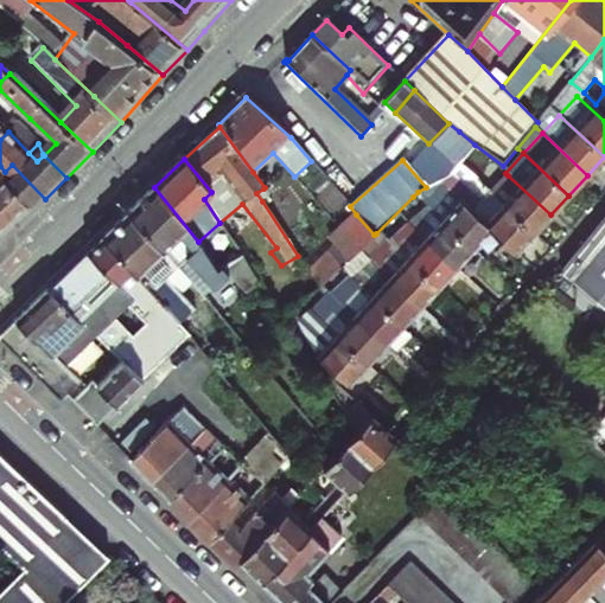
[(0,243),(45,199),(12,165),(5,172),(0,166),(0,243)]
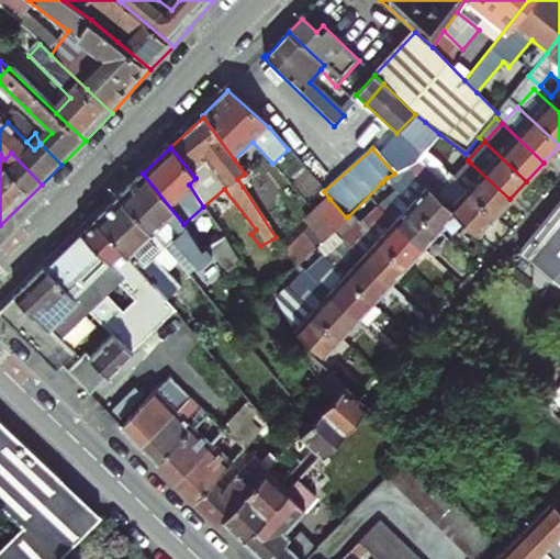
[(450,178),(439,168),(424,154),(415,164),(404,169),(412,176),(433,196),(450,178)]
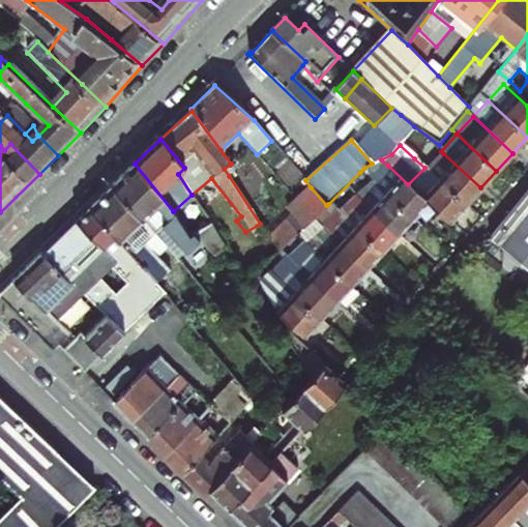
[(429,171),(464,205),(480,187),(443,153),(429,171)]
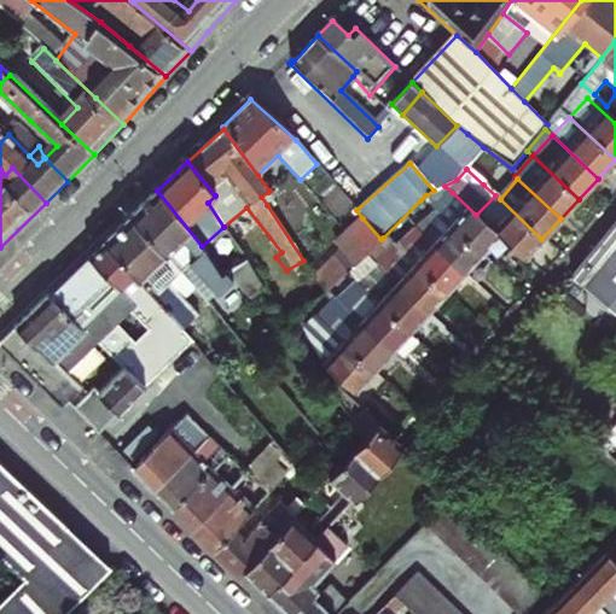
[(453,193),(445,186),(434,191),(425,196),(420,200),(433,211),(453,193)]
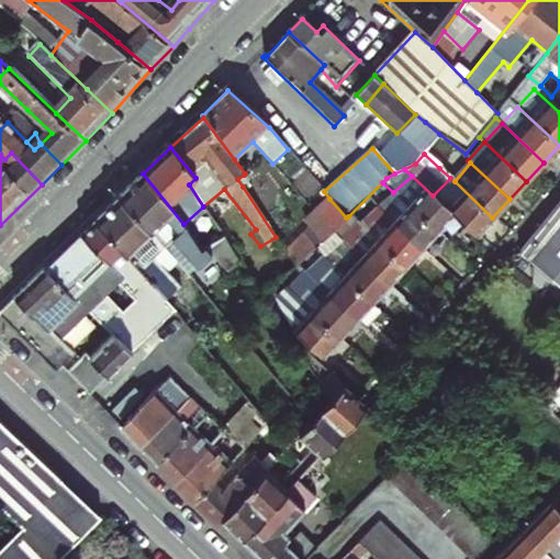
[(143,174),(118,197),(164,246),(171,239),(197,269),(211,256),(226,275),(239,264),(223,238),(200,250),(183,224),(143,174)]
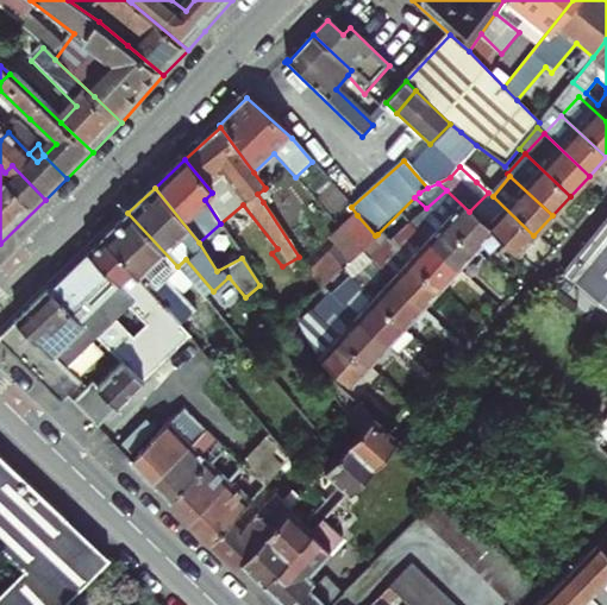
[(270,196),(264,189),(257,194),(263,202),(270,196)]
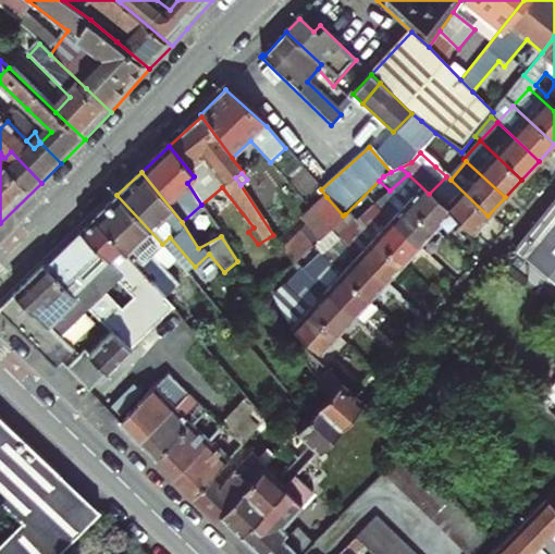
[(408,174),(390,191),(433,231),(449,212),(429,194),(408,174)]
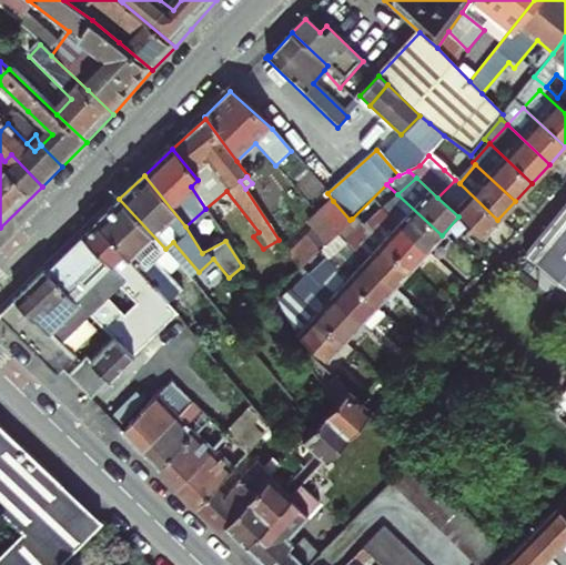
[(458,217),(481,238),(497,220),(460,183),(455,180),(437,198),(458,217)]
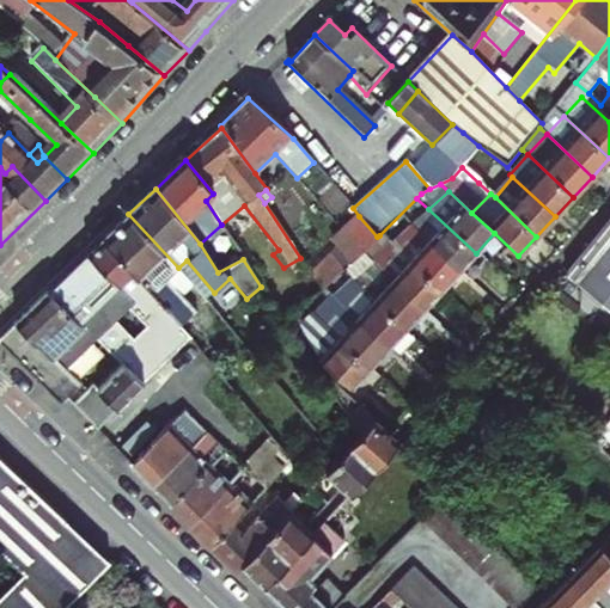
[(428,209),(409,227),(458,272),(476,253),(428,209)]
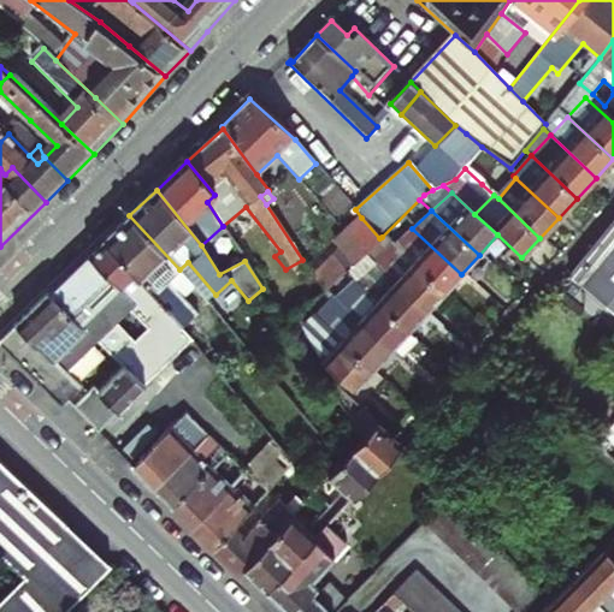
[(129,215),(102,242),(148,291),(181,331),(198,316),(183,299),(195,289),(179,269),(129,215)]
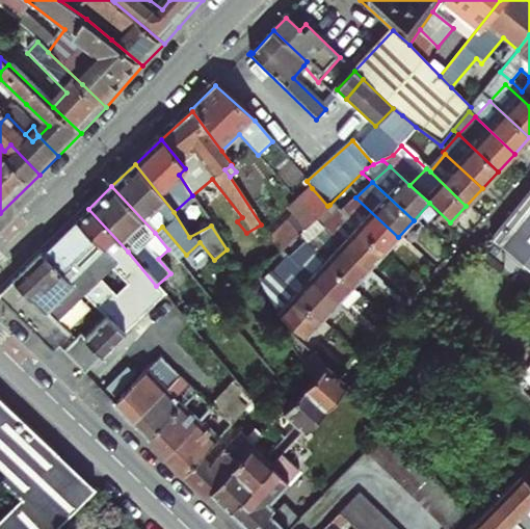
[(305,230),(313,220),(327,206),(312,188),(289,210),(293,215),(305,230)]
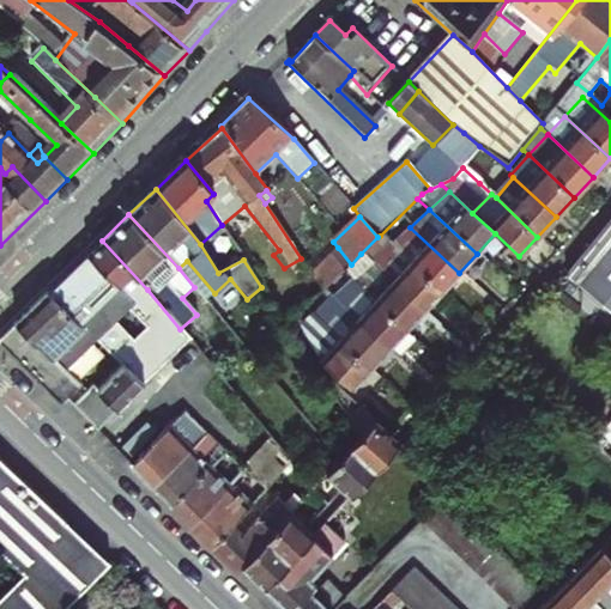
[(610,220),(566,278),(610,315),(610,220)]
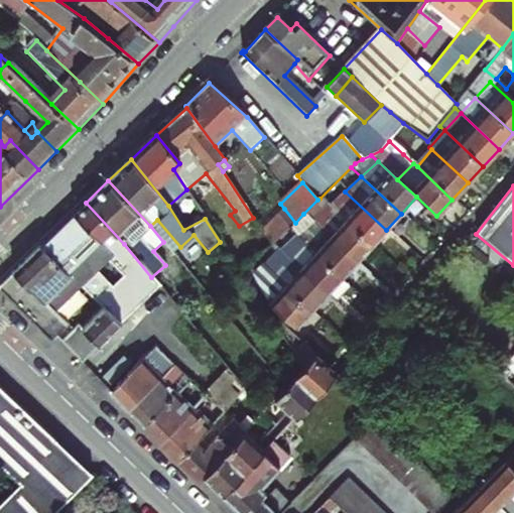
[(345,191),(329,207),(371,246),(386,230),(345,191)]
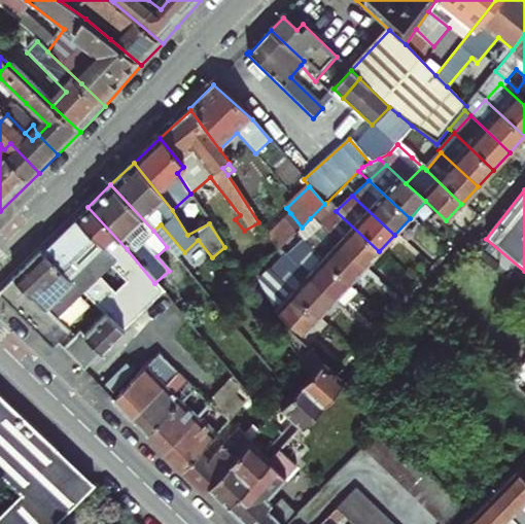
[(324,204),(310,218),(318,225),(336,211),(326,203),(324,204)]
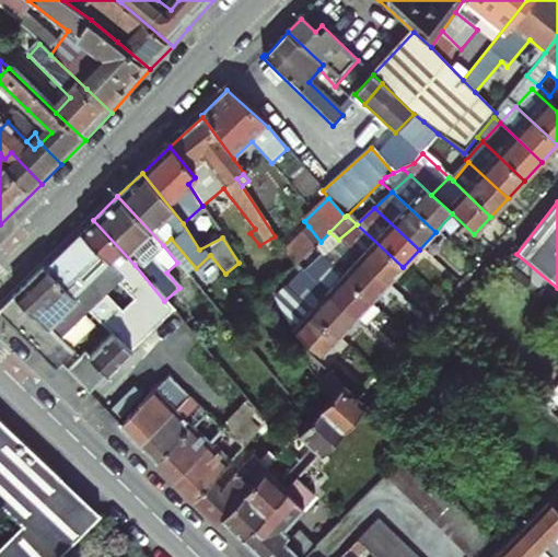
[(135,265),(93,220),(80,233),(108,263),(165,322),(174,312),(164,301),(135,265)]
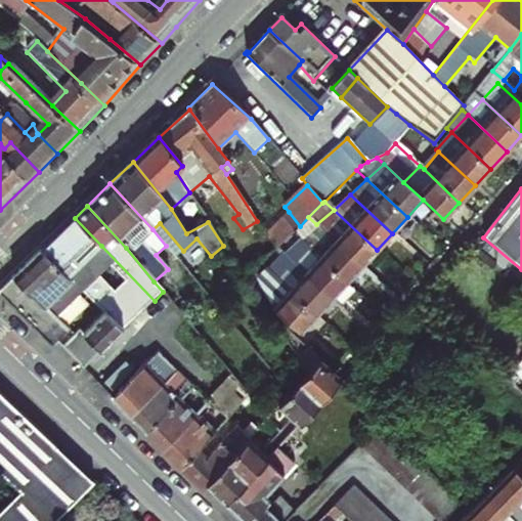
[(334,210),(316,224),(361,266),(377,250),(334,210)]
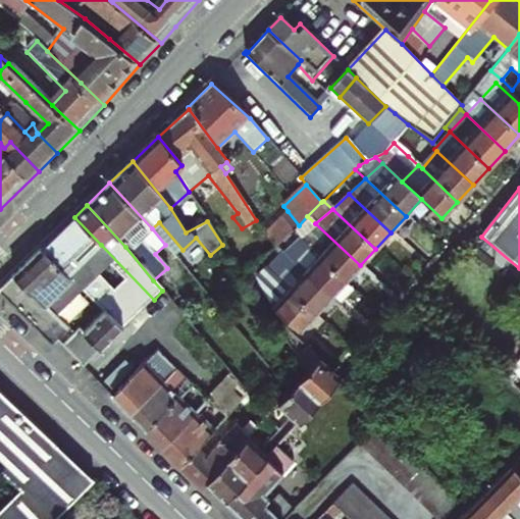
[(299,225),(288,211),(264,232),(274,249),(275,248),(292,232),(299,225)]
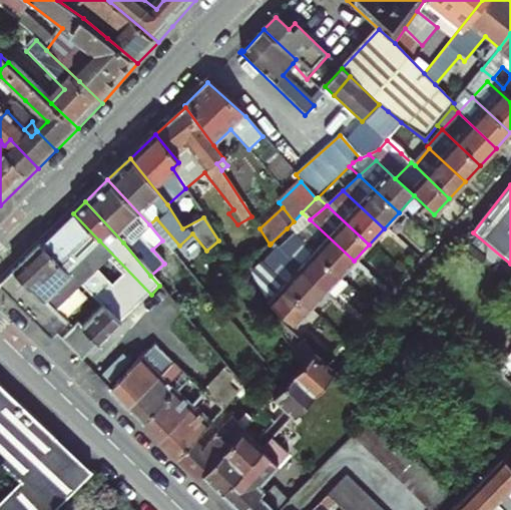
[(302,212),(294,221),(287,228),(294,234),(310,219),(302,212)]
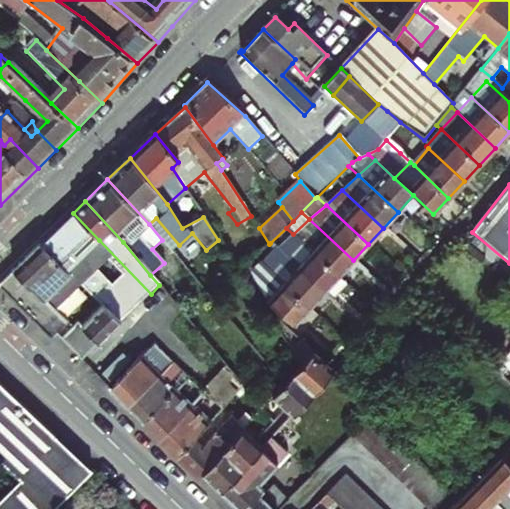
[(40,245),(0,283),(0,290),(48,339),(54,334),(81,361),(151,294),(99,240),(73,213),(40,245)]
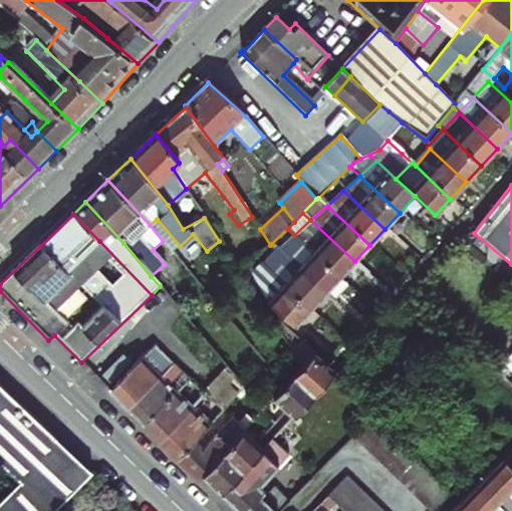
[(150,225),(163,241),(172,253),(180,246),(157,219),(150,225)]
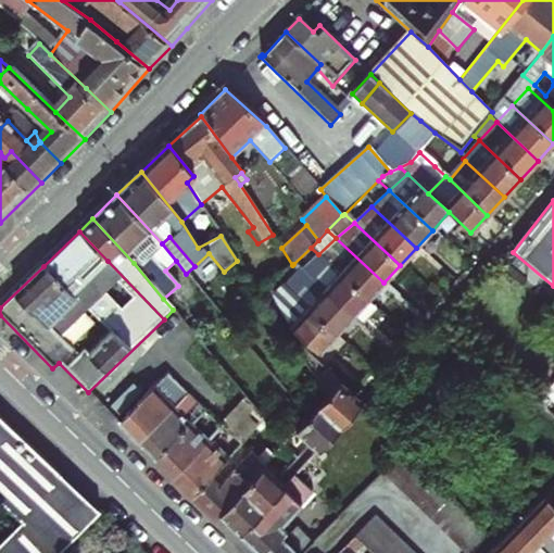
[(336,238),(318,254),(367,300),(383,283),(336,238)]
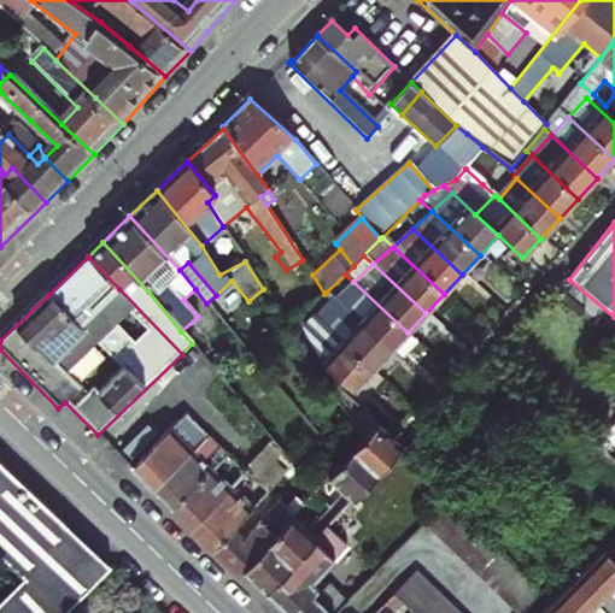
[(345,275),(326,293),(334,301),(353,282),(345,275)]
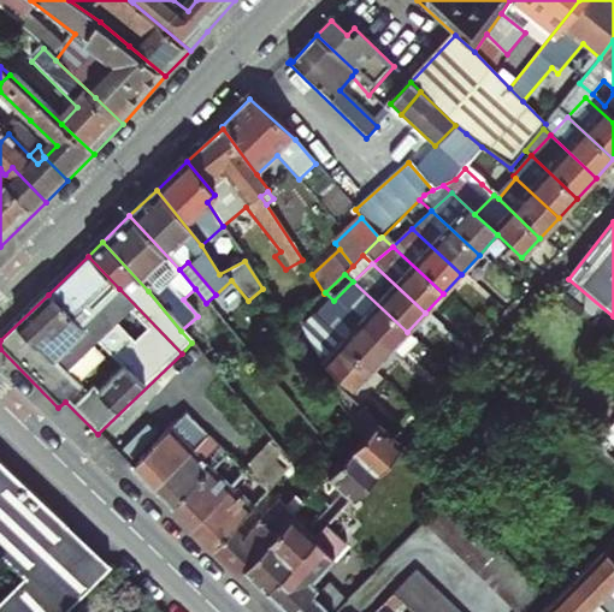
[(334,301),(389,351),(407,332),(353,281),(334,301)]
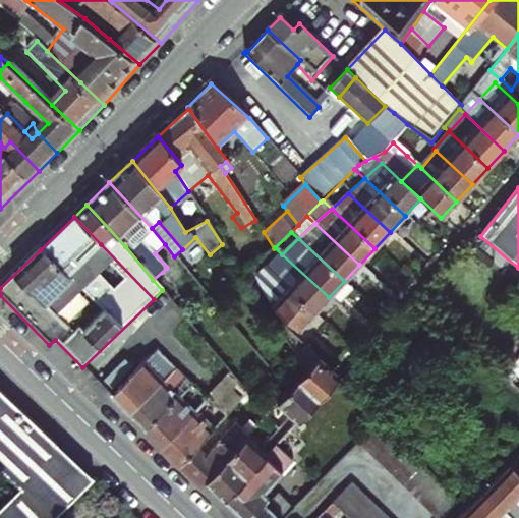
[(272,262),(265,270),(313,314),(329,297),(282,254),(278,256),(297,276),(293,281),(272,262)]
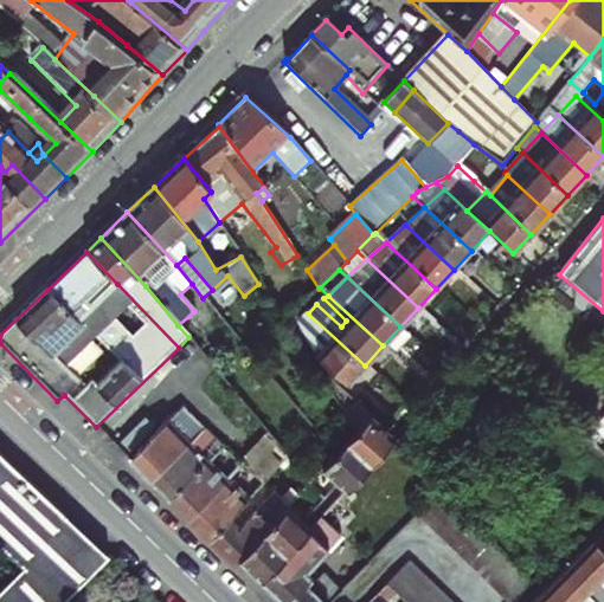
[(346,386),(365,366),(308,314),(295,324),(314,356),(346,386)]
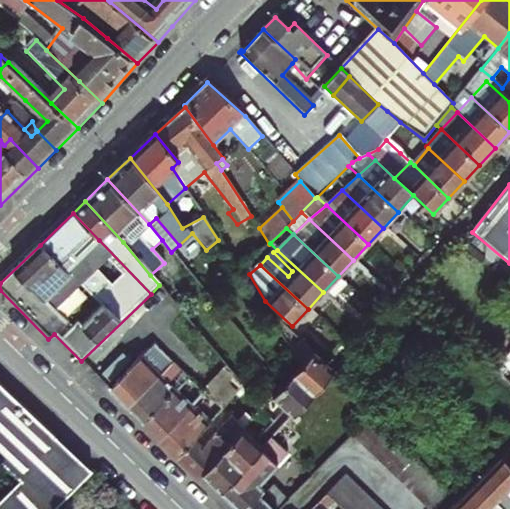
[(301,366),(293,375),(309,390),(313,394),(328,377),(333,371),(330,368),(300,341),(291,351),(301,366)]
